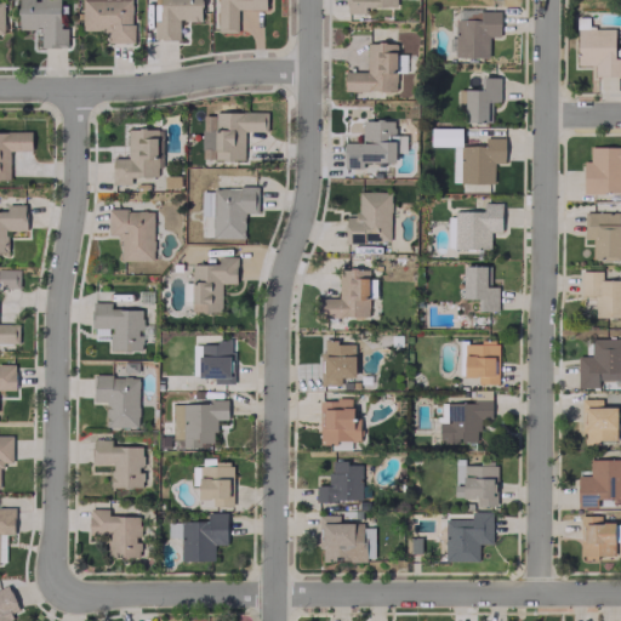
[(17,0),(18,29),(40,29),(40,47),(67,46),(67,28),(60,28),(58,0),(17,0)]
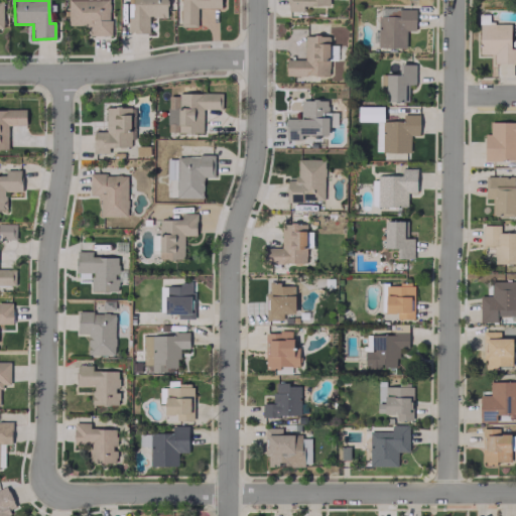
[(109,34),(109,0),(68,0),(68,25),(89,24),(89,35),(109,34)]
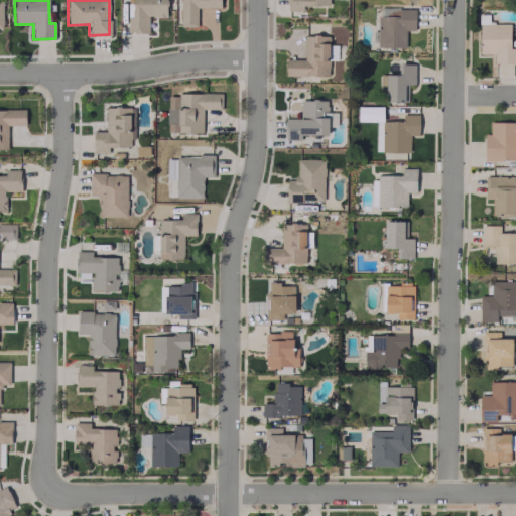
[(148,32),(148,17),(166,17),(166,0),(132,0),(132,4),(128,4),(128,32),(148,32)]
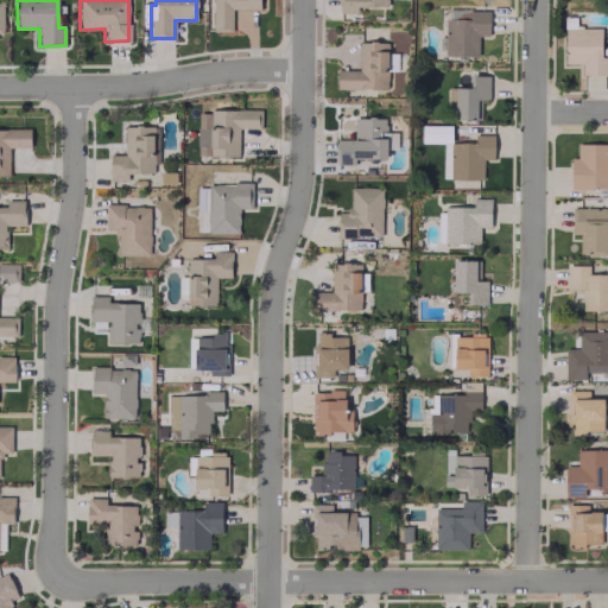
[(232,10),(260,10),(259,0),(211,0),(213,31),(232,31),(232,10)]
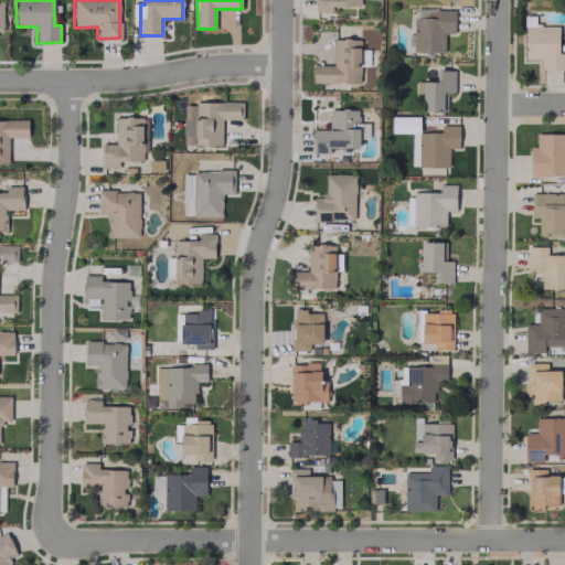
[(315,0),(315,12),(331,11),(331,6),(361,6),(360,0),(315,0)]
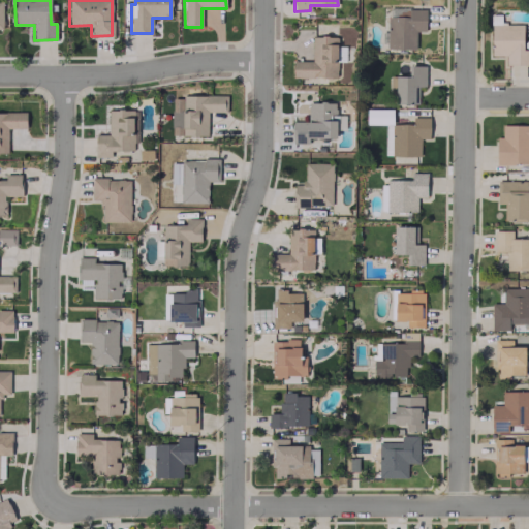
[(387,16),(386,48),(415,49),(416,30),(425,31),(426,9),(408,8),(408,17),(387,16)]
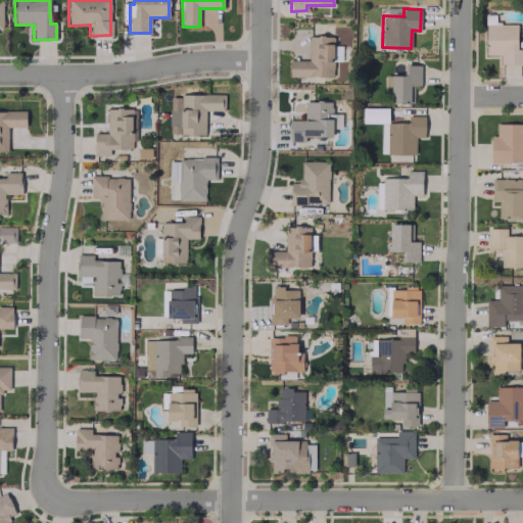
[(522,63),(522,48),(517,49),(517,25),(485,24),(485,54),(500,54),(500,63),(522,63)]
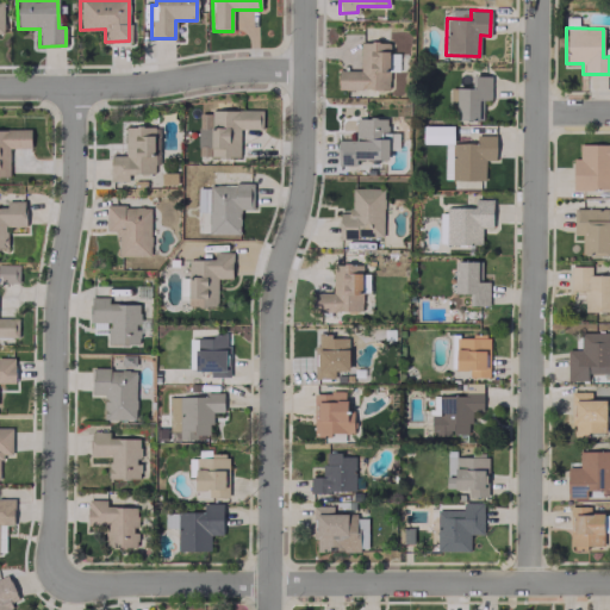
[(337,69),(337,88),(388,89),(388,42),(360,42),(359,70),(337,69)]
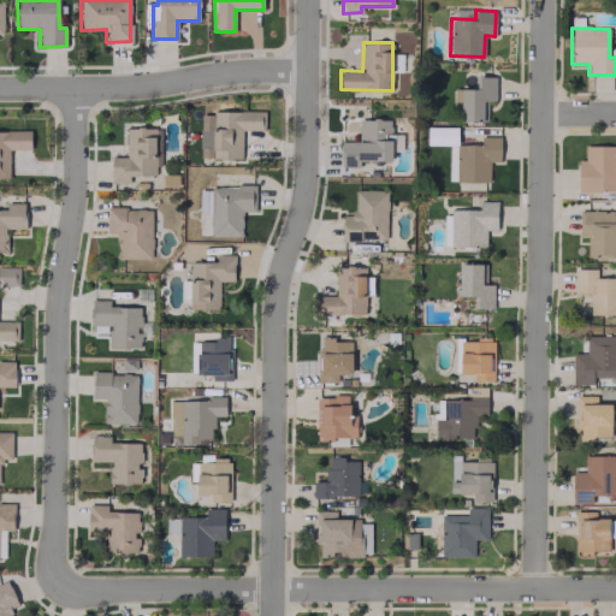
[(495,100),(495,76),(478,76),(478,89),(452,88),(452,106),(461,106),(461,120),(483,120),(483,100),(495,100)]
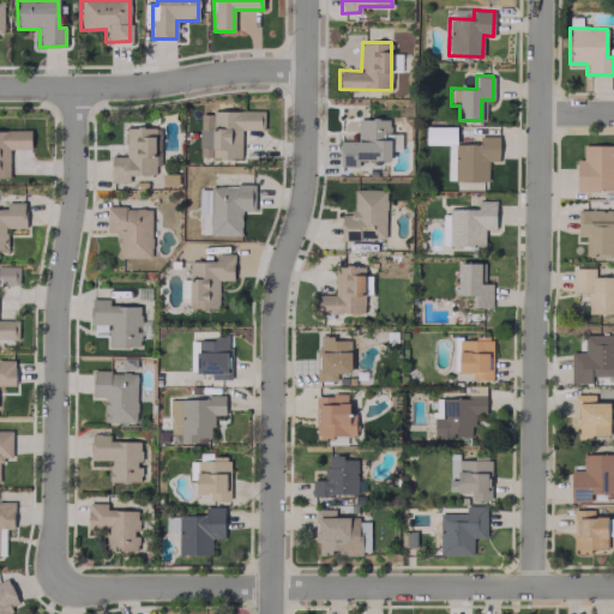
[(263,130),(263,110),(199,110),(199,157),(241,157),(241,130),(263,130)]
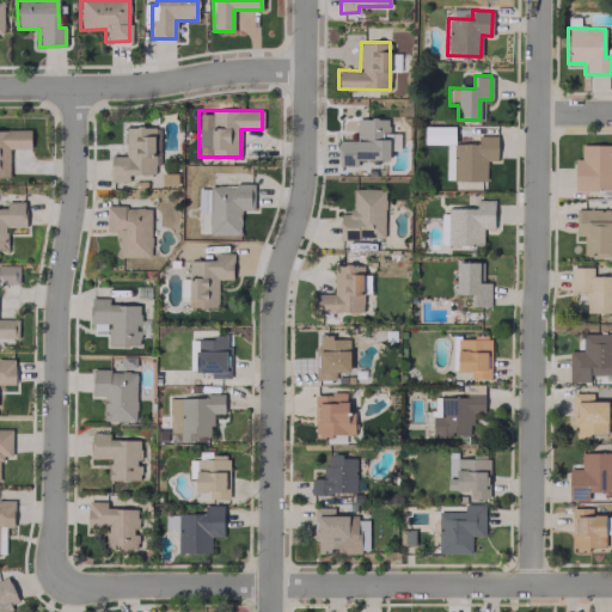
[(454,126),(424,126),(423,142),(454,144),(454,126)]
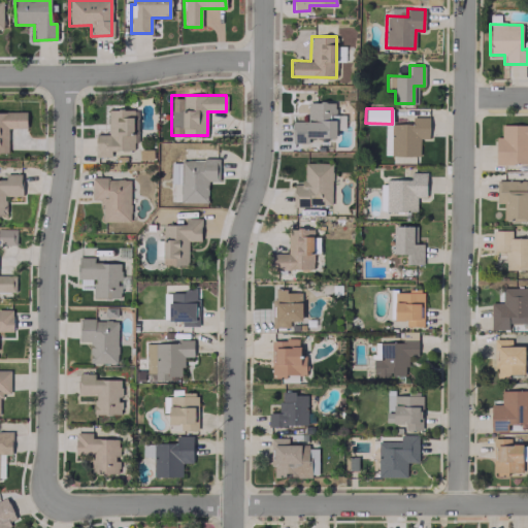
[(96,157),(110,156),(110,150),(136,150),(136,109),(107,109),(108,134),(96,134),(96,157)]
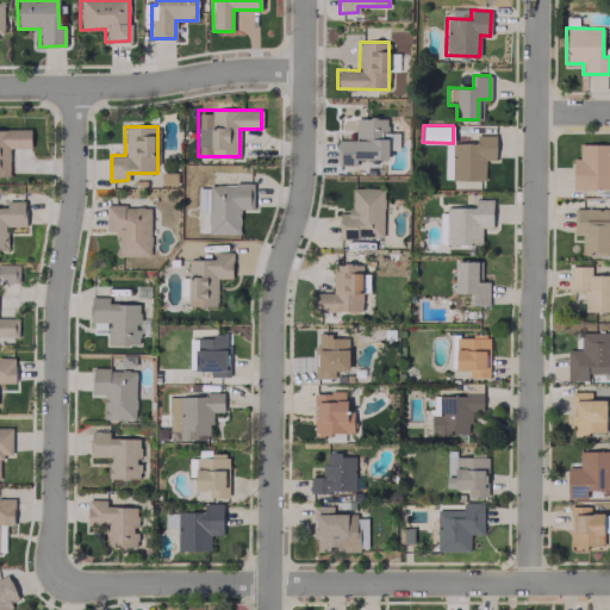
[(475,143),(452,142),(452,180),(484,180),(485,160),(495,160),(496,135),(475,135),(475,143)]
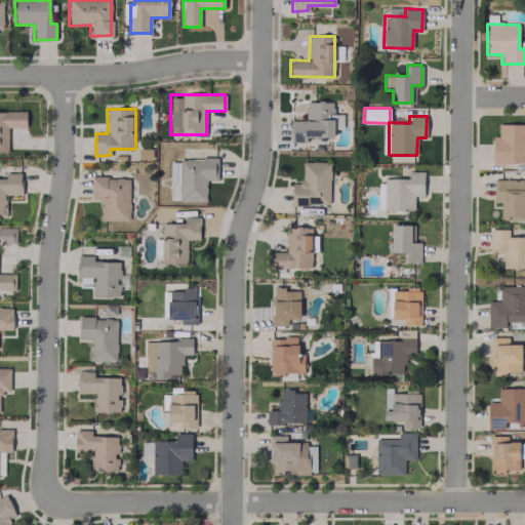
[(524,162),(524,123),(498,123),(498,136),(492,136),(492,162),(524,162)]
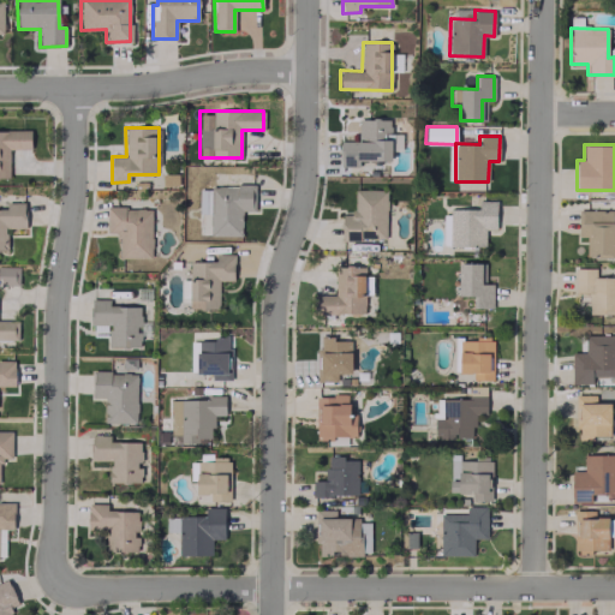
[(242,236),(242,210),(255,210),(255,186),(210,185),(210,236),(242,236)]
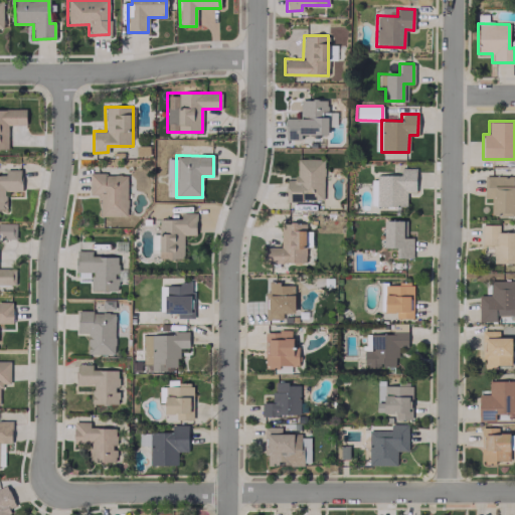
[(324,159),(296,158),(296,180),(286,179),(286,200),(323,201),(324,159)]
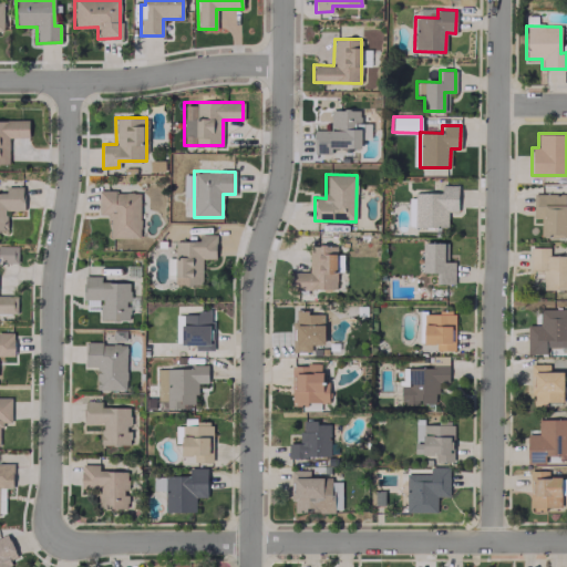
[(414,226),(446,227),(447,212),(456,212),(457,185),(441,185),(441,193),(415,192),(414,226)]
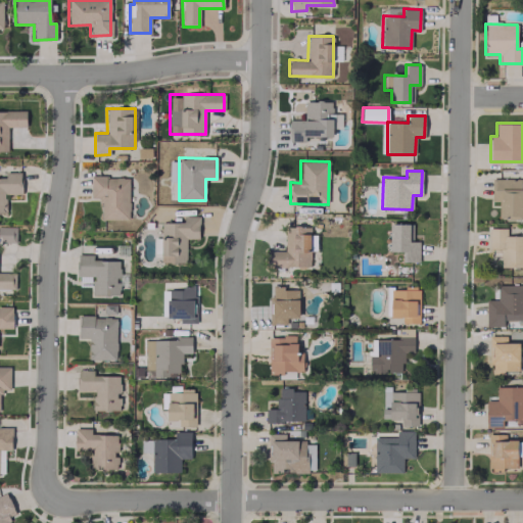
[(91,198),(98,198),(98,219),(129,219),(129,176),(90,177),(91,198)]
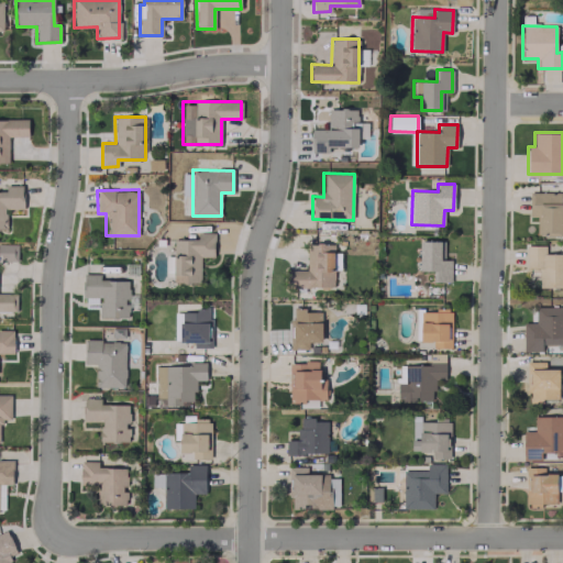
[(529,217),(536,216),(537,235),(561,234),(561,225),(562,224),(562,190),(529,192),(529,217)]
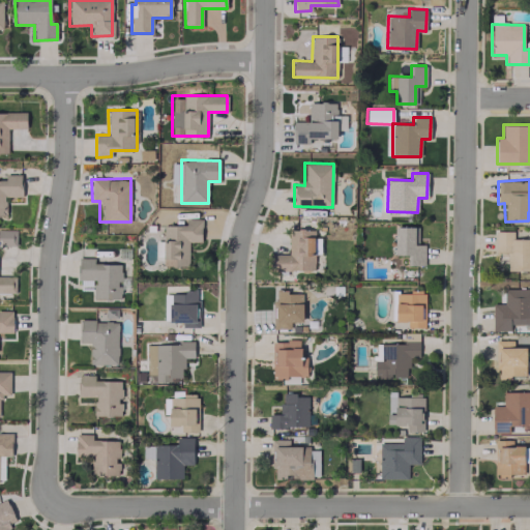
[(187,266),(188,241),(201,241),(201,219),(185,218),(185,225),(164,225),(163,266),(187,266)]
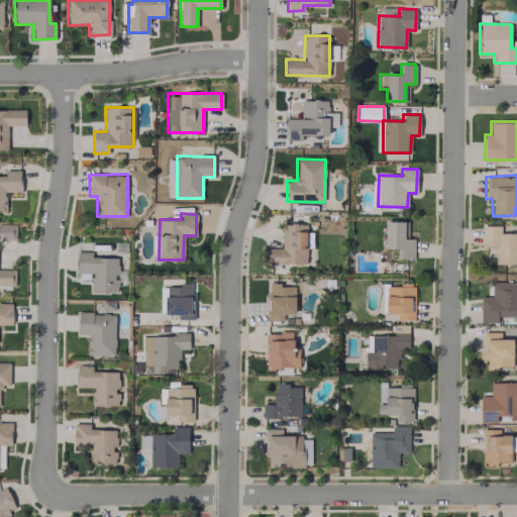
[(407,238),(407,221),(385,220),(385,247),(398,248),(397,259),(413,259),(414,238),(407,238)]
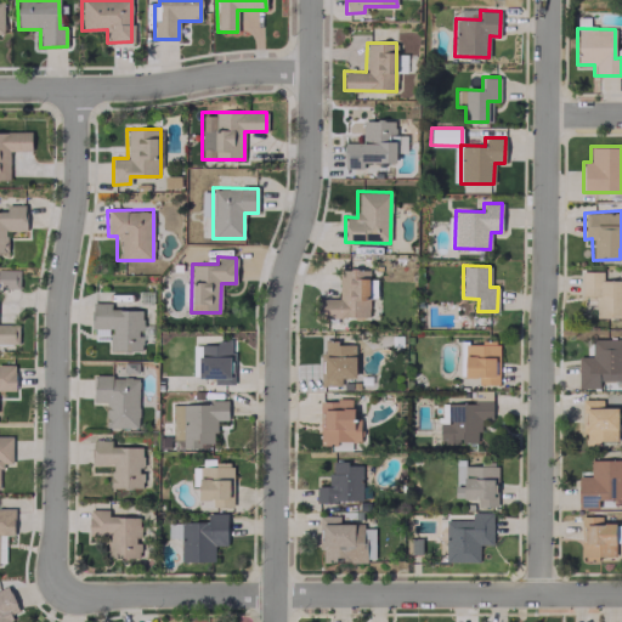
[(18,269),(0,269),(0,289),(20,288),(18,269)]
